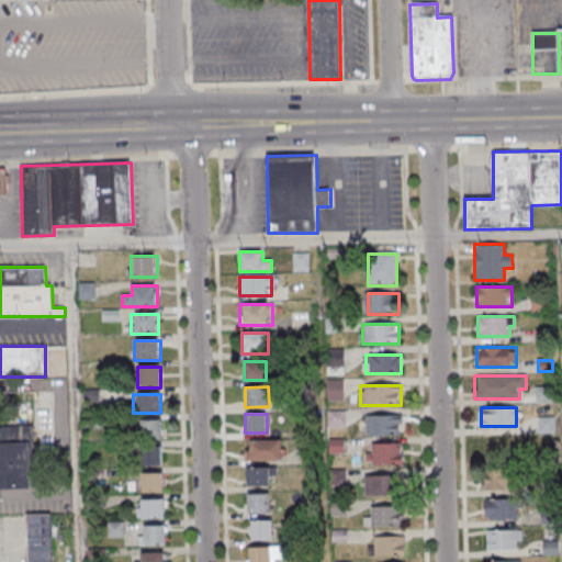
[(402,417),(366,417),(366,436),(402,436),(402,417)]
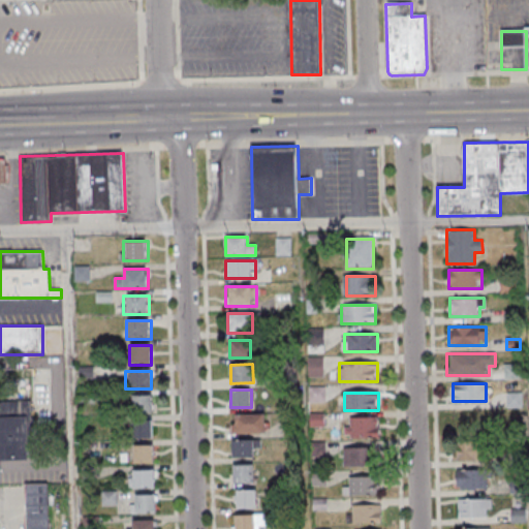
[(131,396),(131,413),(154,413),(154,396),(131,396)]
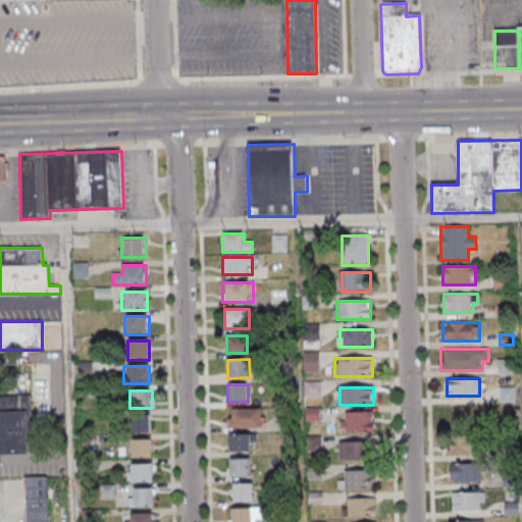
[(230,427),(261,427),(261,408),(230,408),(230,427)]
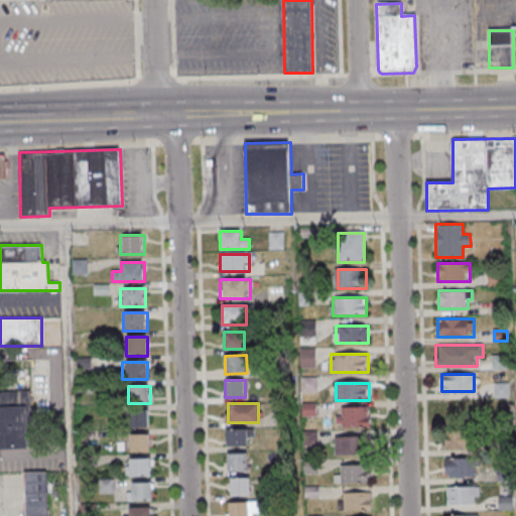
[(0,449),(28,449),(27,406),(0,406),(0,449)]
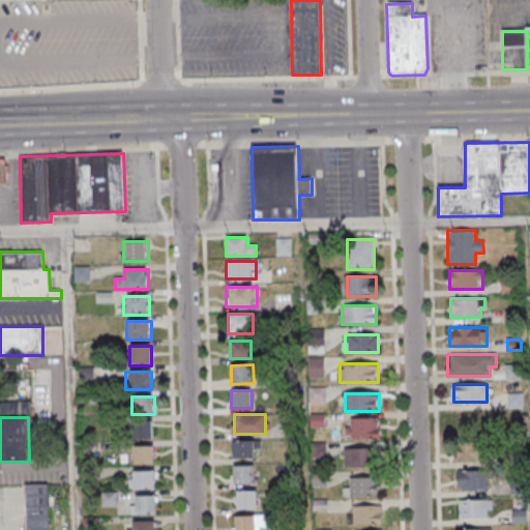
[(348,440),(379,440),(379,419),(348,419),(348,440)]
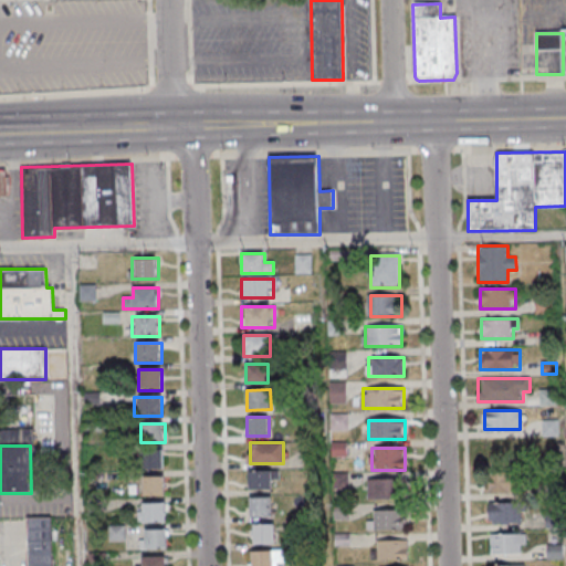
[(140,450),(140,469),(163,469),(163,450),(140,450)]
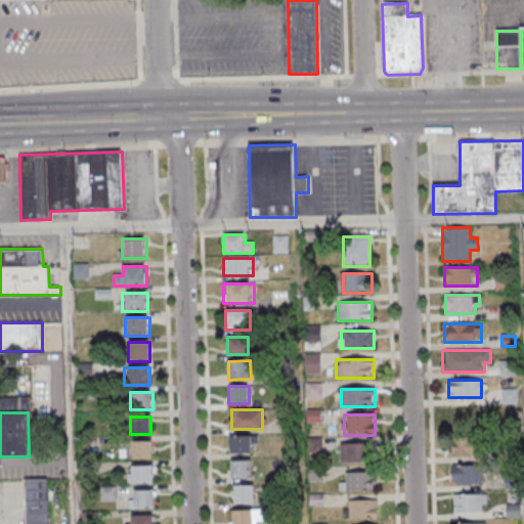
[(230,452),(253,452),(253,435),(230,435),(230,452)]
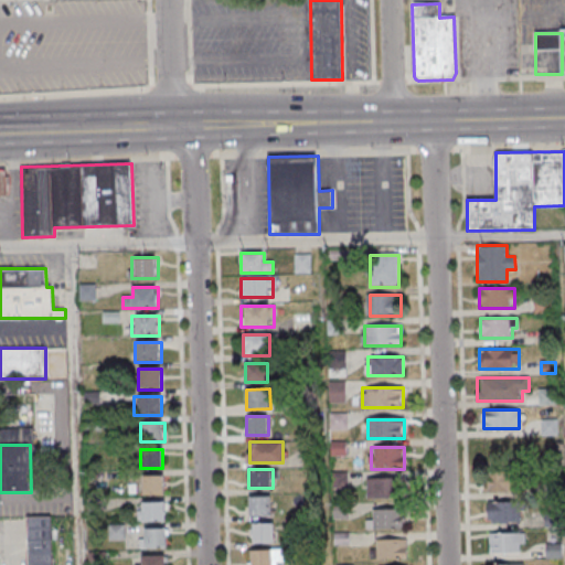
[(519,493),(519,472),(486,472),(486,493),(519,493)]
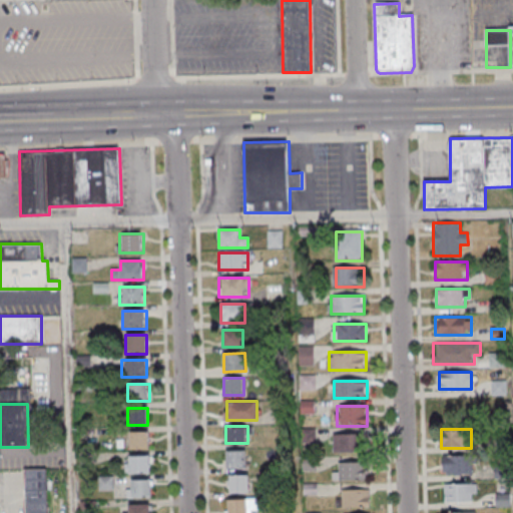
[(150,448),(150,432),(129,432),(129,448),(150,448)]
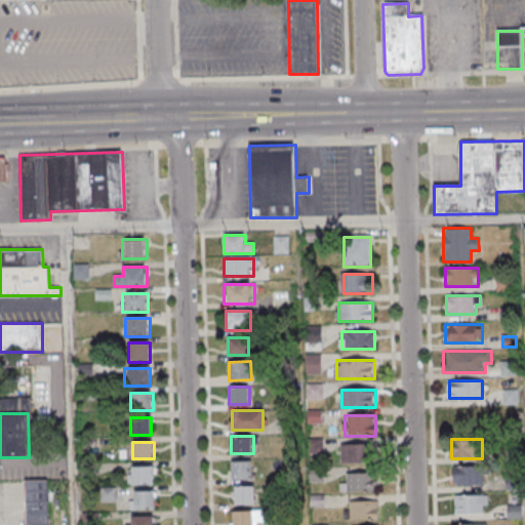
[(340,465),(369,465),(369,445),(340,445),(340,465)]
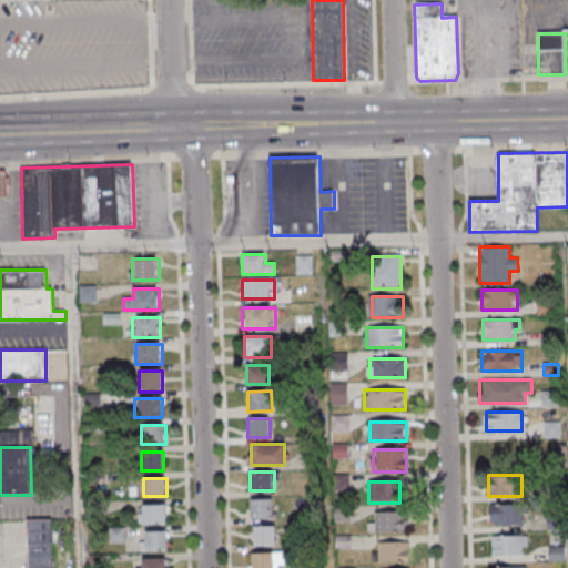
[(251,499),(251,520),(275,520),(275,499),(251,499)]
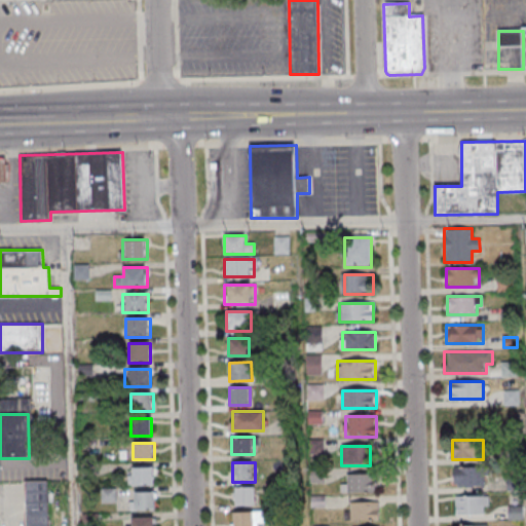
[(127,484),(154,484),(154,467),(127,467),(127,484)]
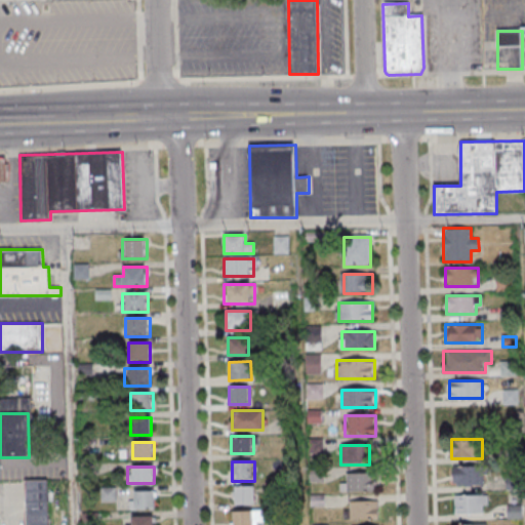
[(485,468),(452,468),(452,487),(485,487),(485,468)]
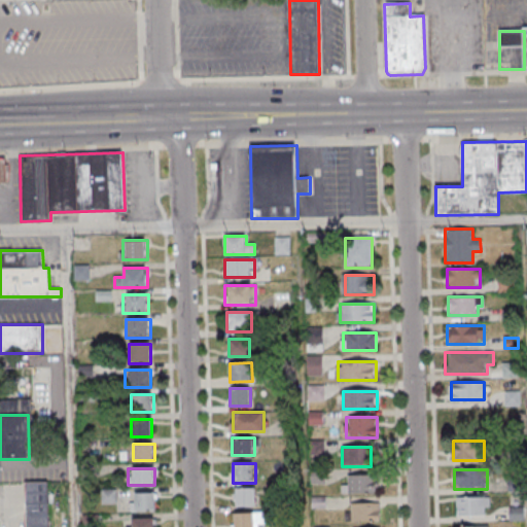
[(377,493),(377,476),(347,476),(347,493),(377,493)]
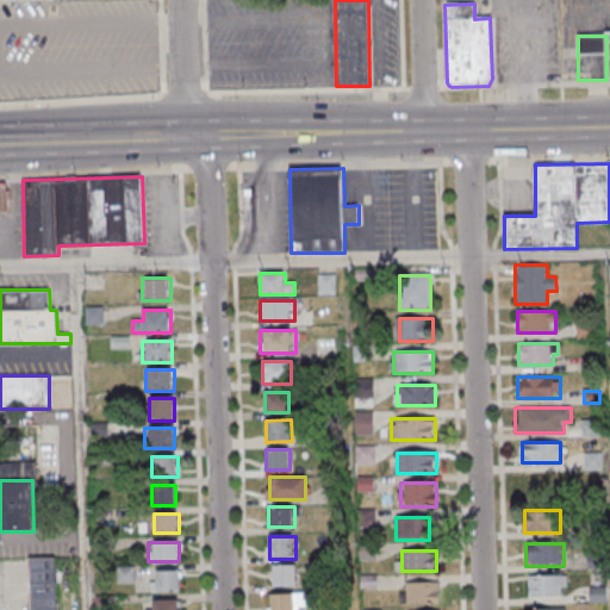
[(55,609),(55,560),(31,560),(31,609),(55,609)]
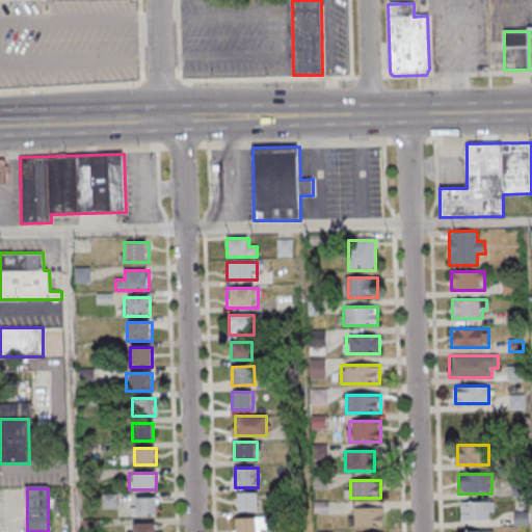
[(260,513),(260,494),(237,494),(237,513),(260,513)]
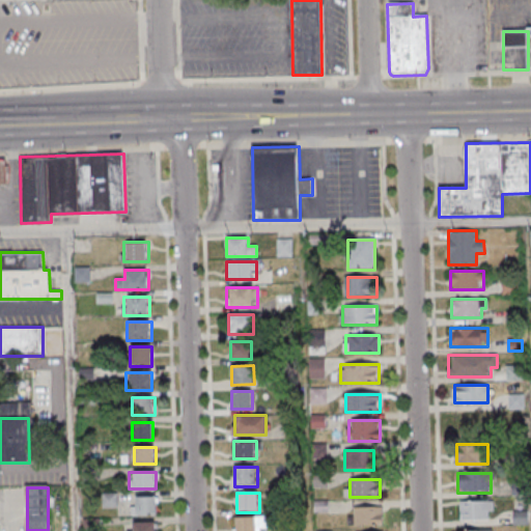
[(158,515),(158,497),(132,497),(132,515),(158,515)]
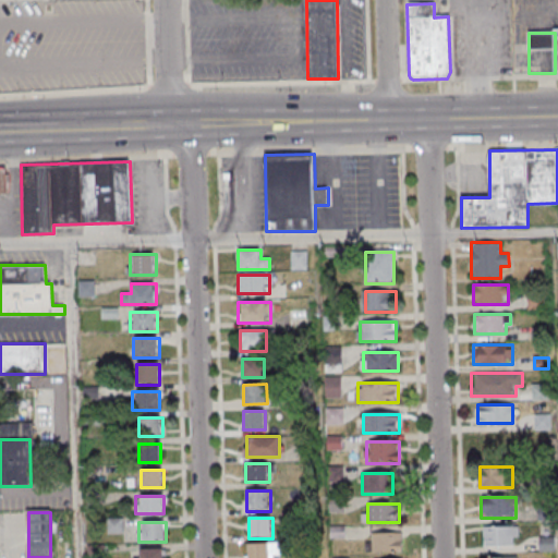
[(518,547),(518,526),(483,526),(483,547),(518,547)]
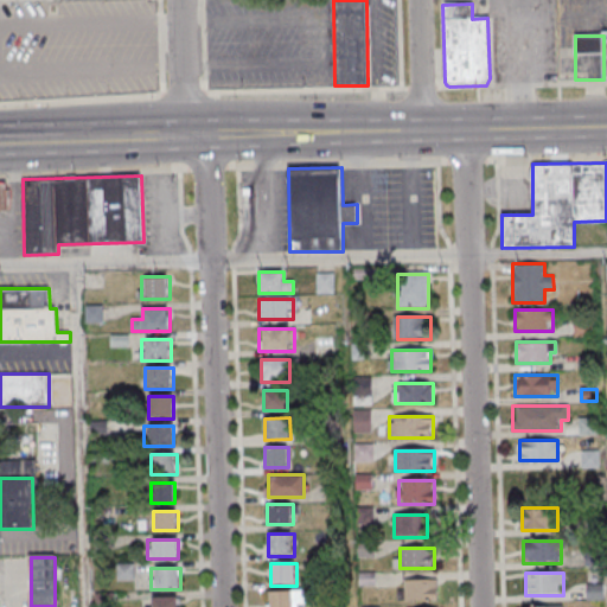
[(404,579),(404,601),(438,601),(438,579),(404,579)]
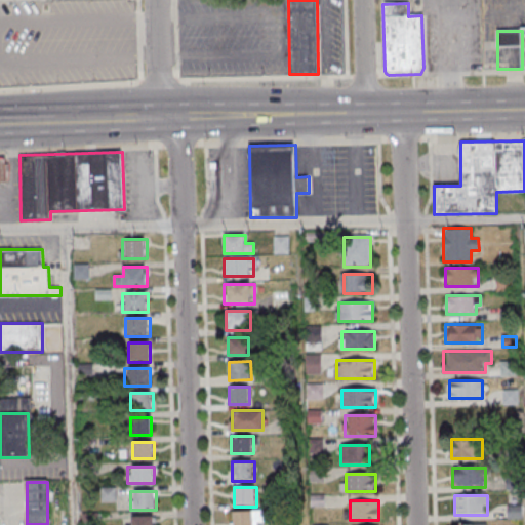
[(232,513),(232,524),(255,524),(255,513),(232,513)]
